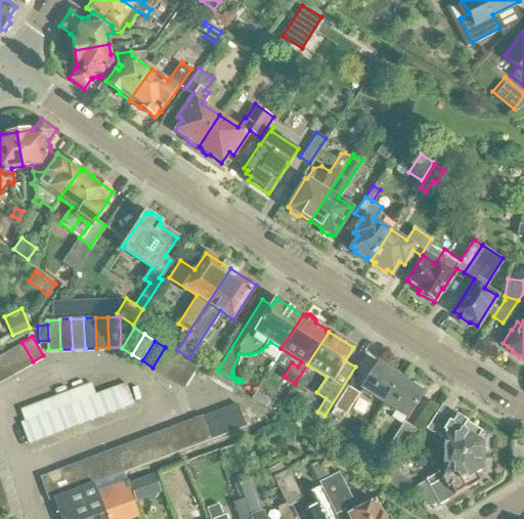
[(22,342),(11,347),(23,368),(33,361),(22,342)]
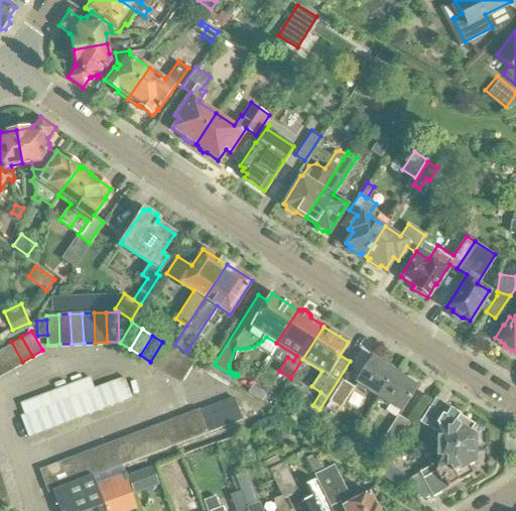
[(11,342),(1,348),(12,367),(22,362),(11,342)]
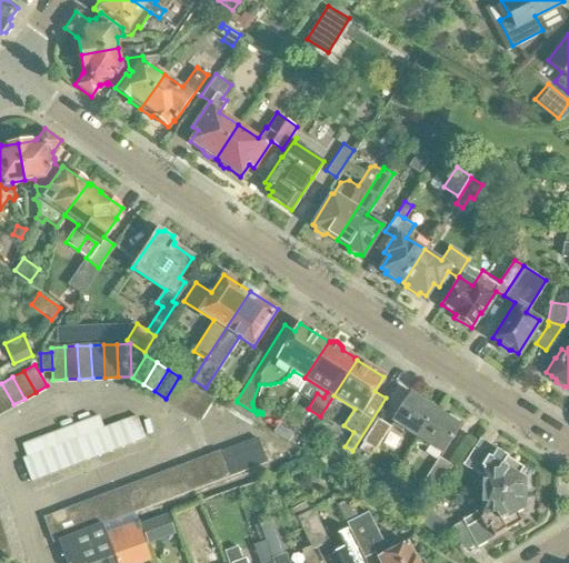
[(166,399),(177,405),(190,383),(179,376),(166,399)]
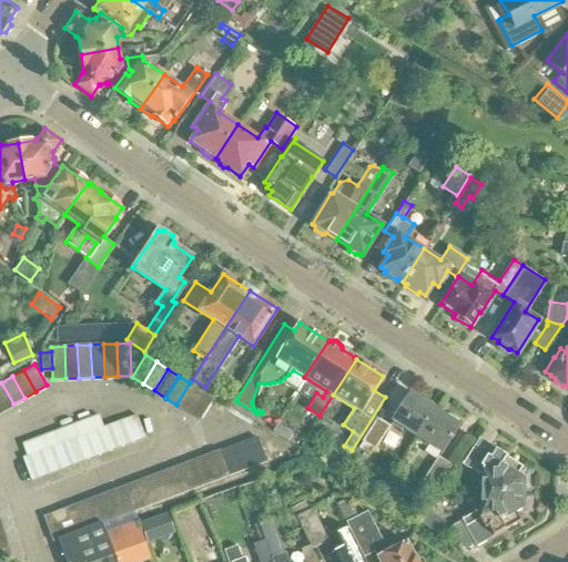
[(1,382),(0,382),(0,405),(2,410),(13,404),(1,382)]
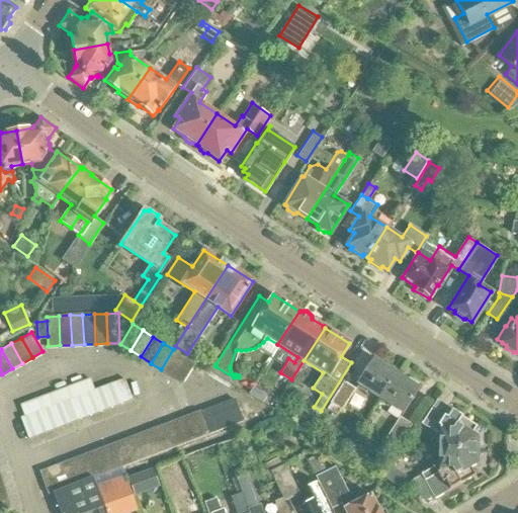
[(161,369),(171,375),(183,356),(173,349),(161,369)]
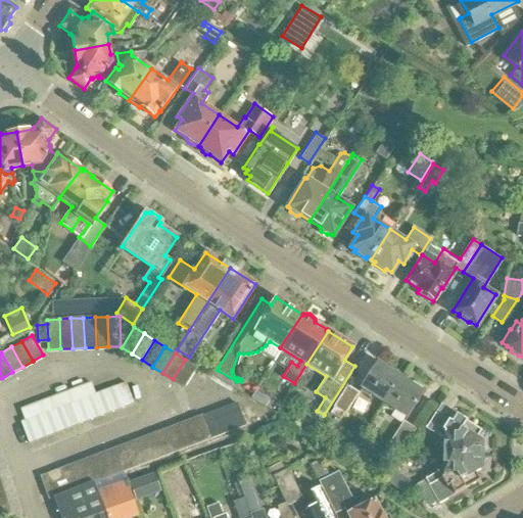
[(185,360),(173,379),(183,385),(195,366),(185,360)]
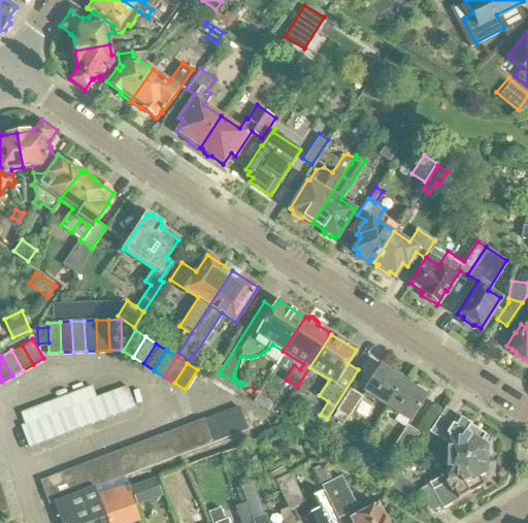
[(364,390),(388,404),(404,380),(401,379),(402,374),(394,369),(391,371),(381,365),(364,390)]
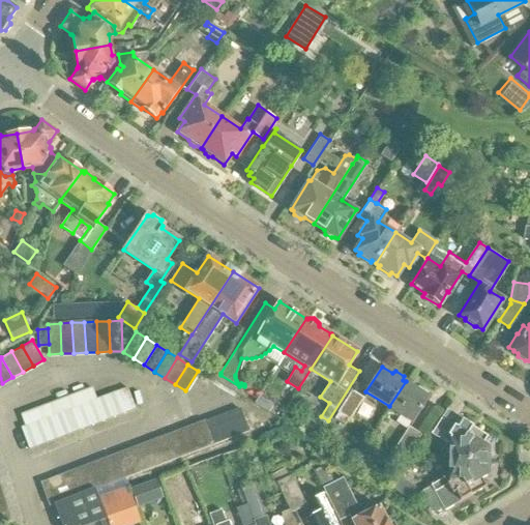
[(406,381),(389,406),(412,420),(429,396),(425,395),(427,390),(418,385),(415,387),(406,381)]
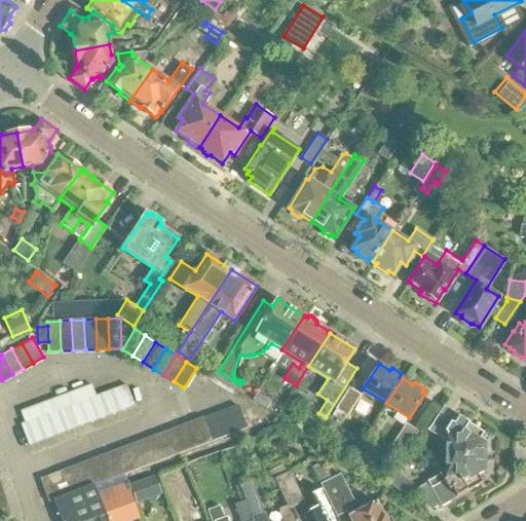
[(91,382),(68,392),(72,403),(73,402),(84,398),(95,395),(96,394),(91,382)]
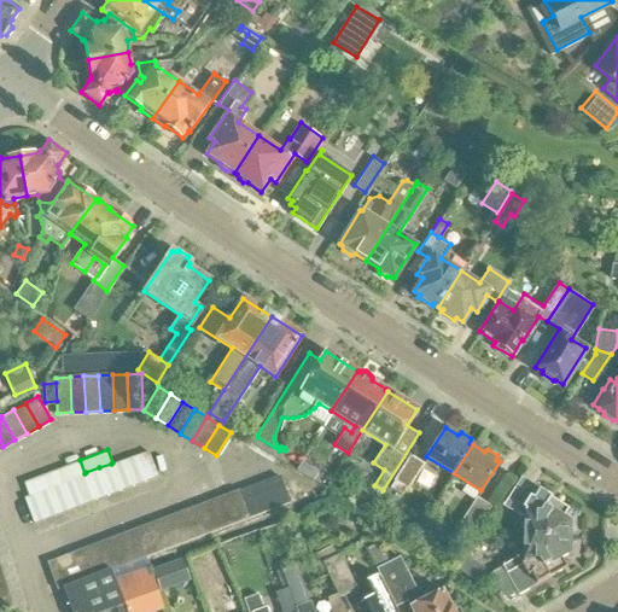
[(135,454),(145,478),(157,473),(149,449),(135,454)]
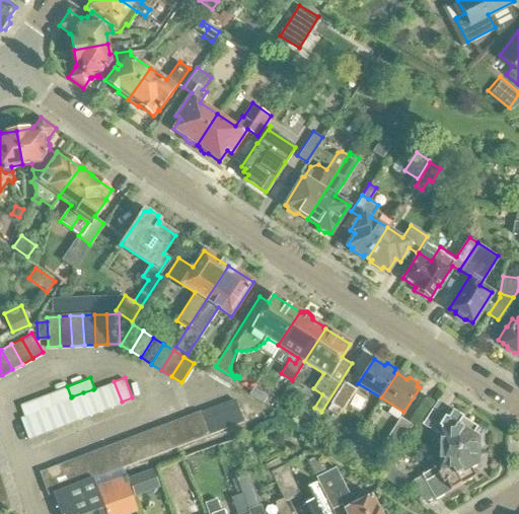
[(114,381),(103,385),(112,406),(122,401),(114,381)]
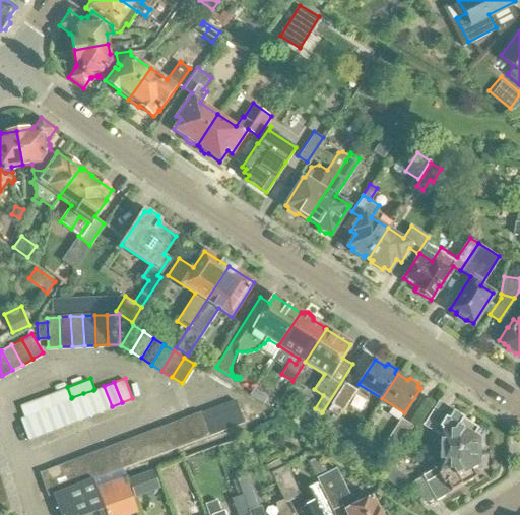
[(332,402),(343,409),(356,389),(345,382),(332,402)]
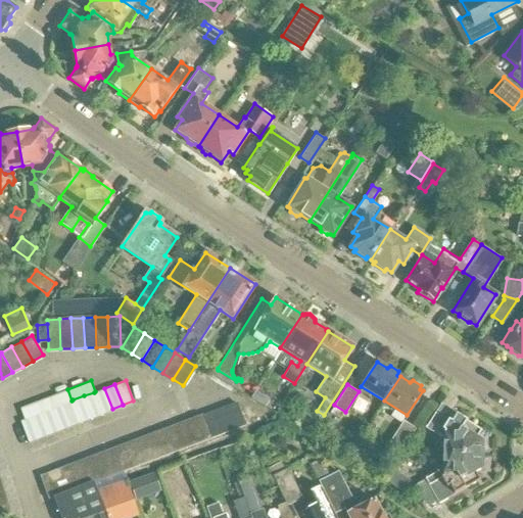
[(104,388),(95,391),(94,392),(102,413),(112,409),(104,388)]
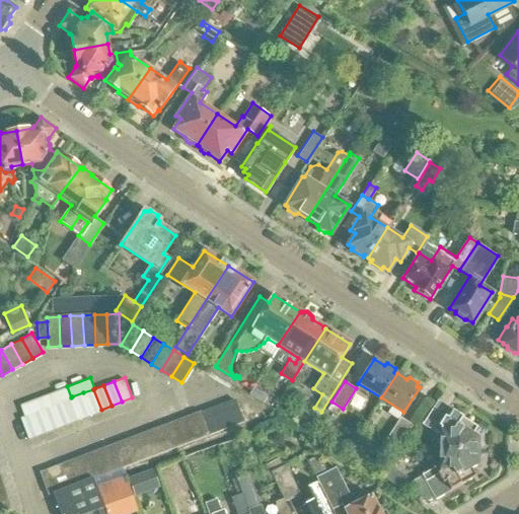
[(67,386),(43,395),(48,407),(52,405),(62,400),(71,397),(67,386)]
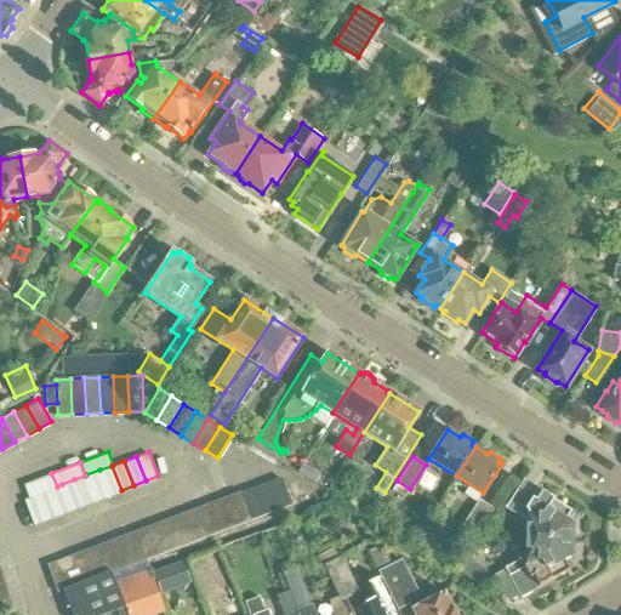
[(303,462),(298,470),(314,480),(319,472),(303,462)]
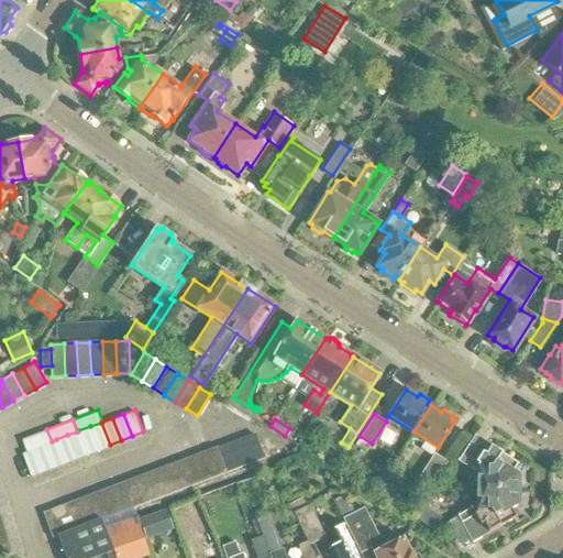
[(110,445),(101,423),(90,426),(98,449),(110,445)]
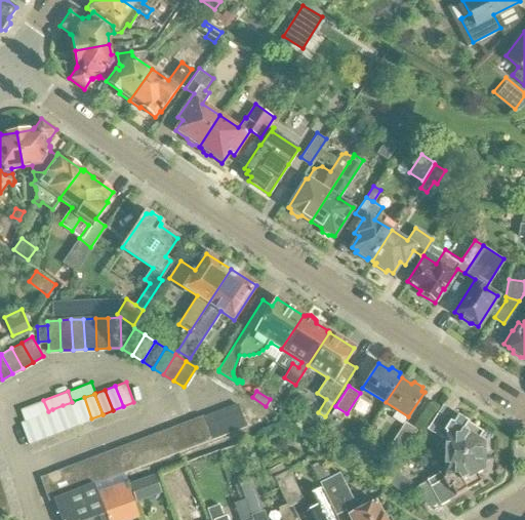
[(84,397),(73,401),(81,423),(91,418),(84,397)]
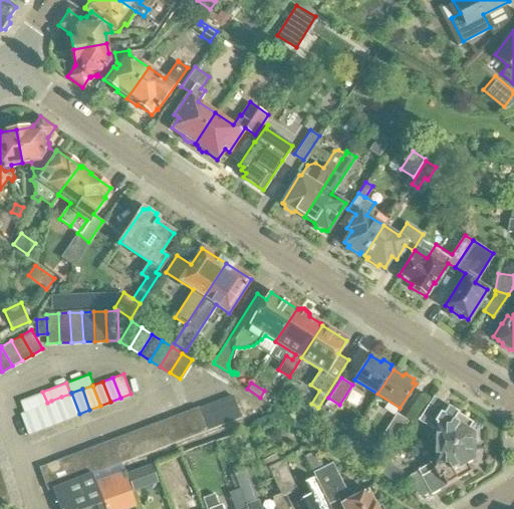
[(30,409),(40,405),(47,403),(42,392),(19,400),(23,411),(30,409)]
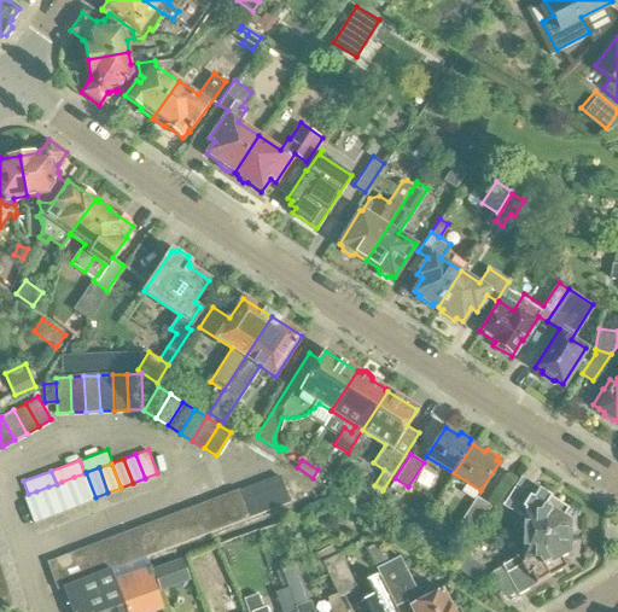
[(86,472),(85,473),(74,477),(83,502),(95,497),(86,472)]
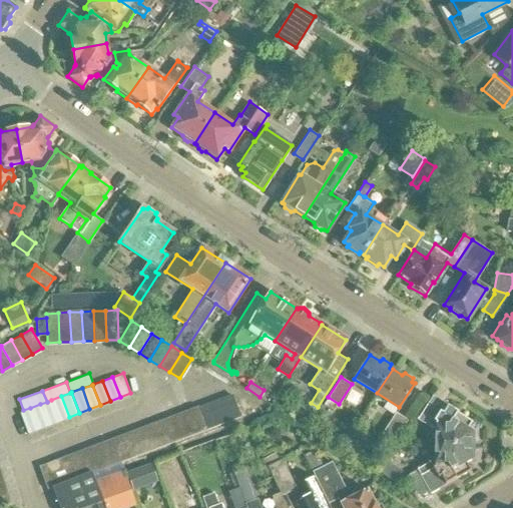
[(231,393),(220,398),(228,419),(240,415),(231,393)]
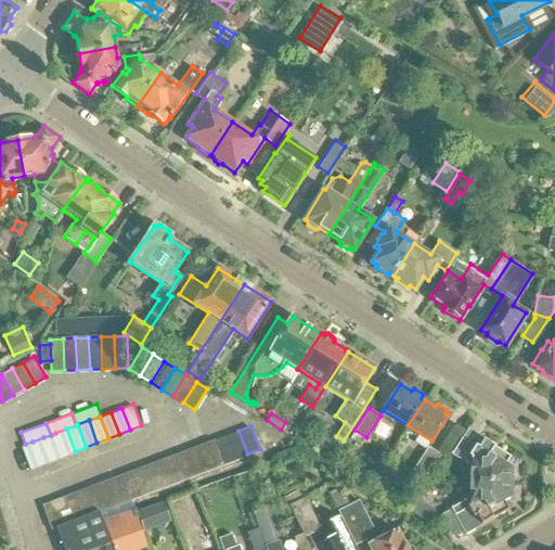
[(470,464),(470,481),(511,482),(511,468),(504,463),(510,455),(468,427),(452,452),(470,464)]
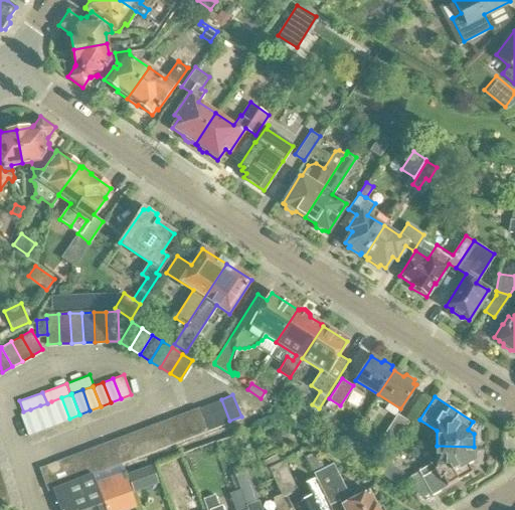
[(61,397),(51,401),(58,422),(69,418),(61,397)]
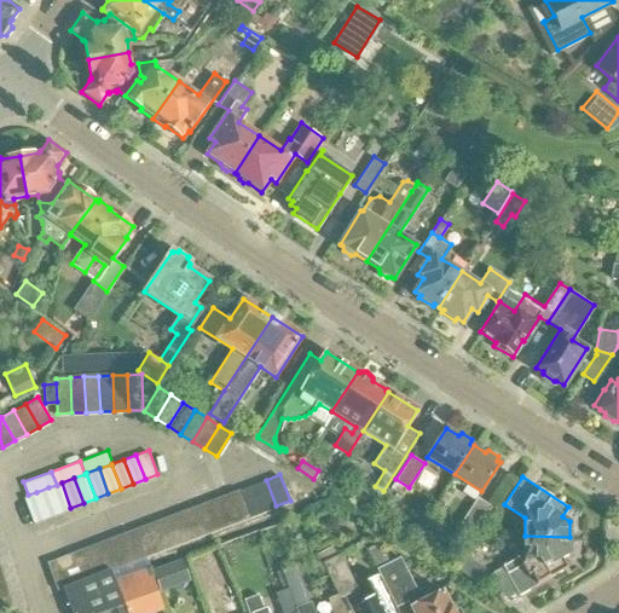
[(395,479),(391,487),(403,495),(409,487),(395,479)]
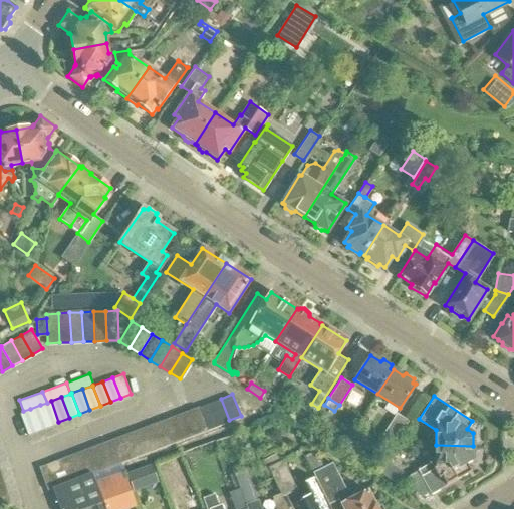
[(221,399),(210,403),(218,425),(229,420),(221,399)]
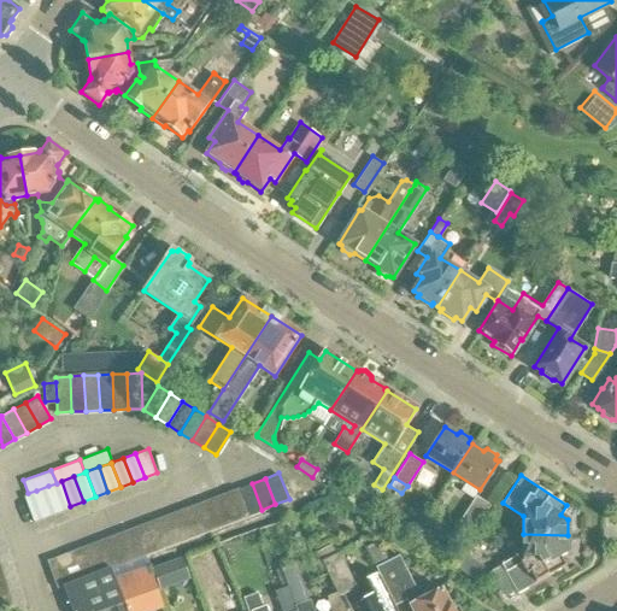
[(62,481),(57,483),(48,486),(58,510),(70,506),(62,481)]
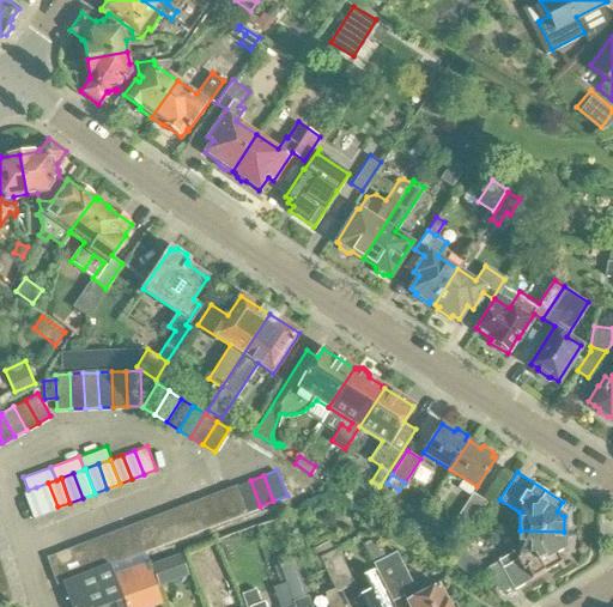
[(250,480),(236,485),(246,511),(260,507),(250,480)]
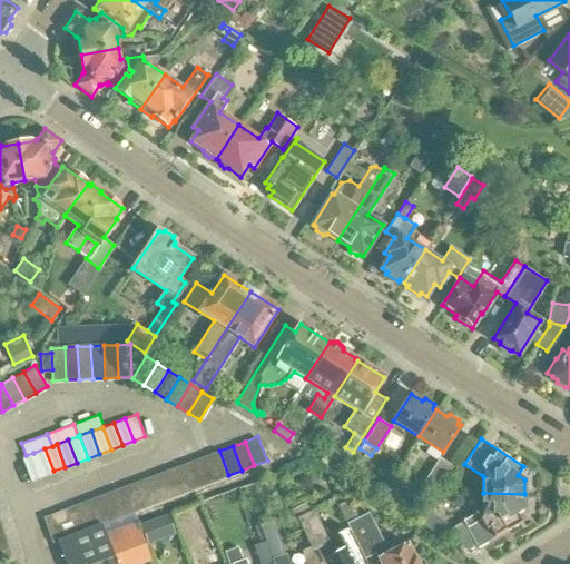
[(45,448),(33,453),(42,475),(53,471),(45,448)]
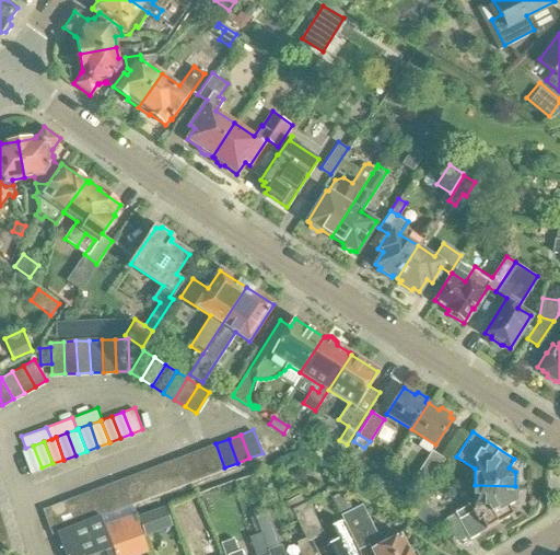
[(216,442),(203,447),(213,472),(224,467),(216,443),(216,442)]
